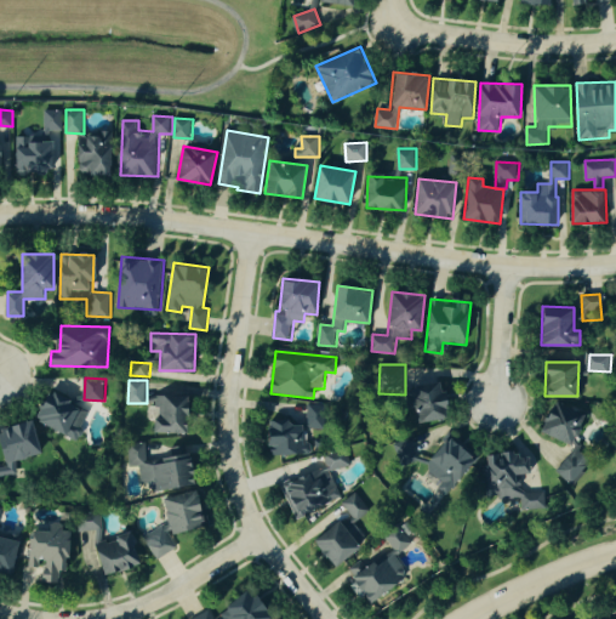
[(418,421),(446,419),(443,384),(415,386),(418,421)]
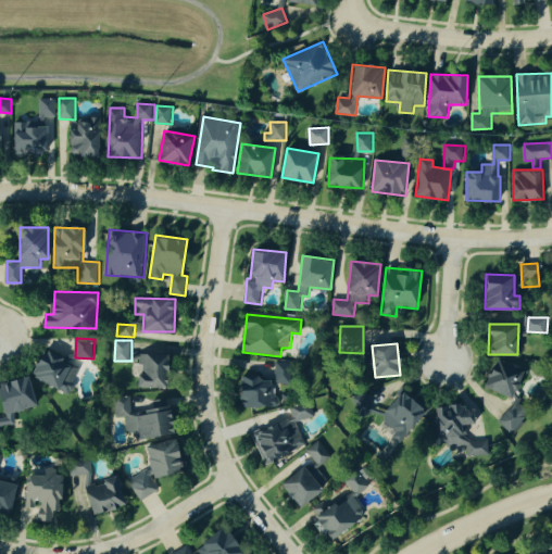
[(82,366),(42,350),(30,376),(70,393),(82,366)]
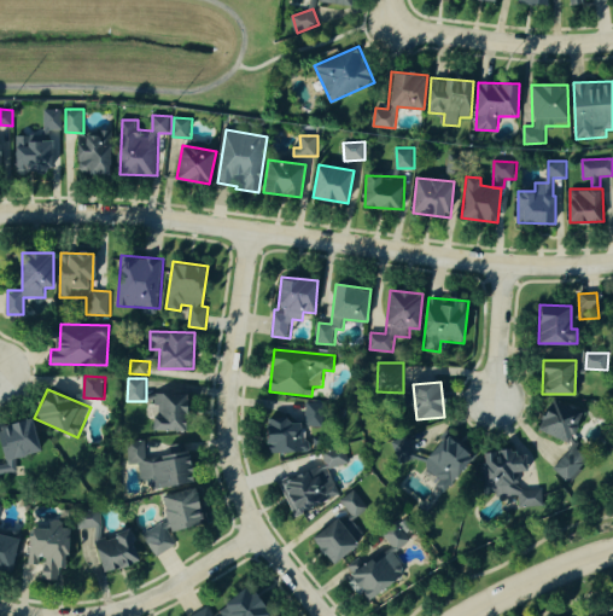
[(152,430),(185,431),(186,393),(157,393),(157,417),(152,417),(152,430)]
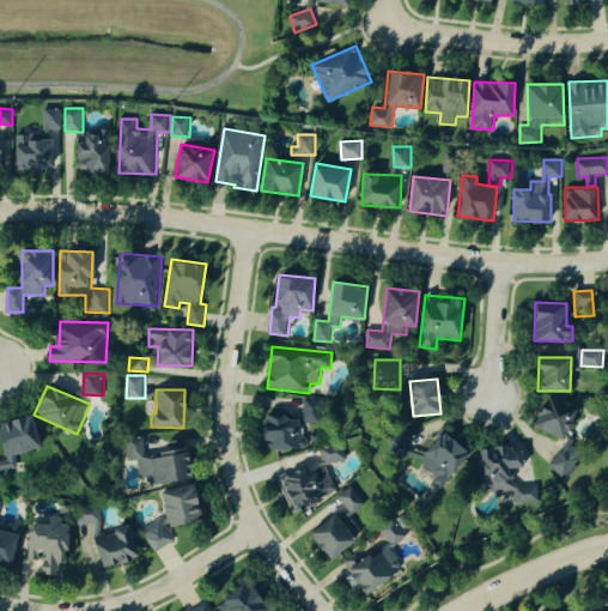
[(534,427),(565,439),(578,406),(546,394),(534,427)]
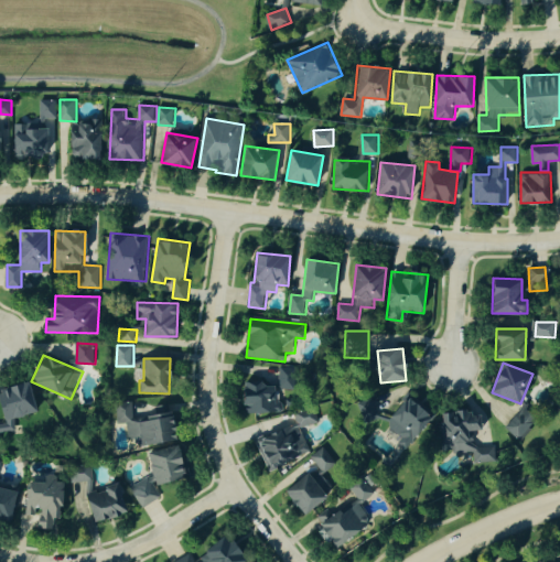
[(293,367),(279,367),(279,386),(292,387),(293,367)]
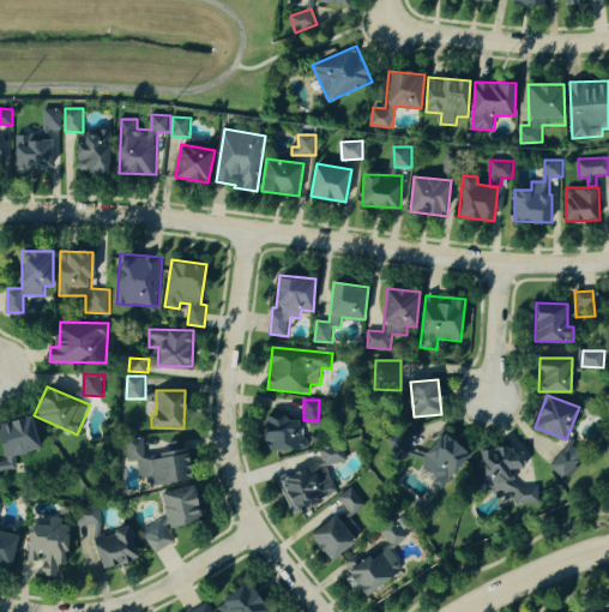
[(42,447),(30,413),(0,423),(0,443),(6,462),(0,461),(0,487),(4,487),(5,473),(16,469),(19,469),(20,455),(42,447)]
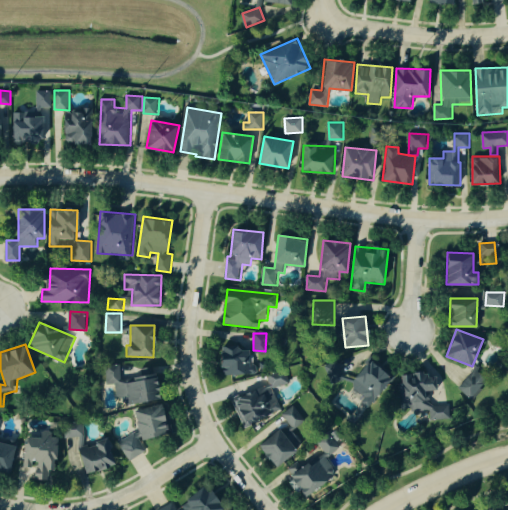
[(221,368),(227,368),(227,374),(257,373),(257,362),(250,362),(249,347),(220,348),(221,368)]
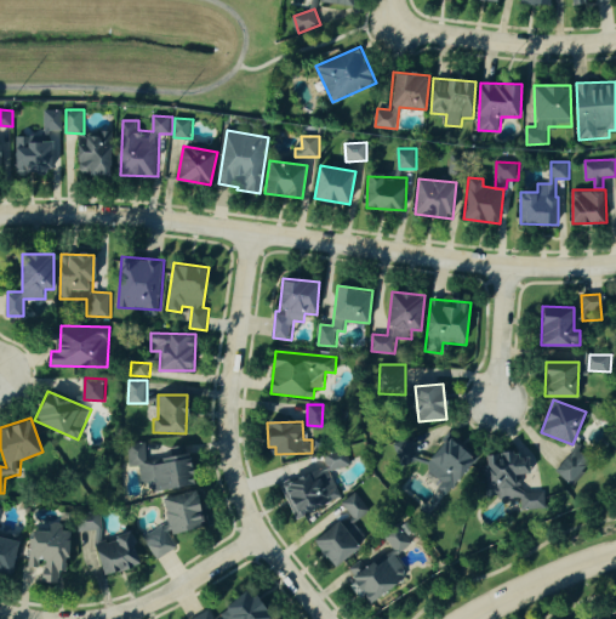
[(425,466),(439,478),(435,483),(448,494),(477,460),(450,437),(425,466)]
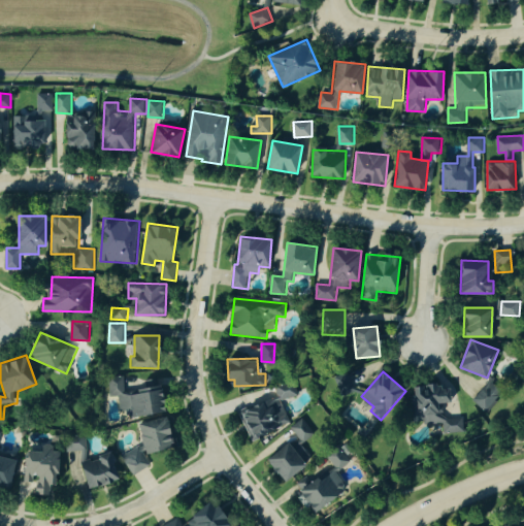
[(163,411),(159,383),(126,387),(124,375),(111,377),(117,418),(163,411)]
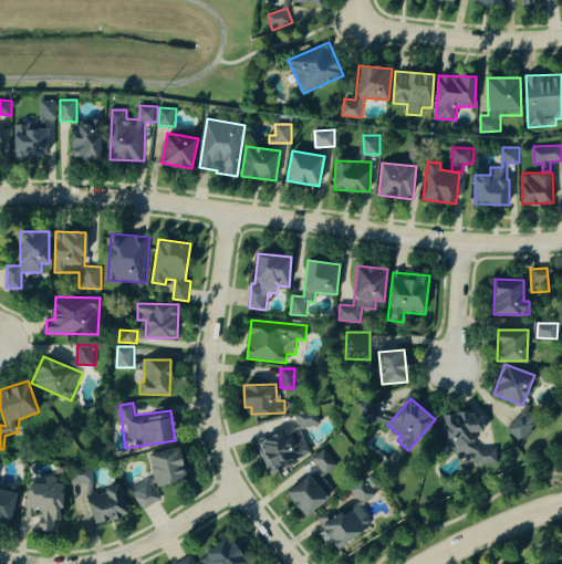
[(298,413),(301,429),(321,425),(318,408),(298,413)]
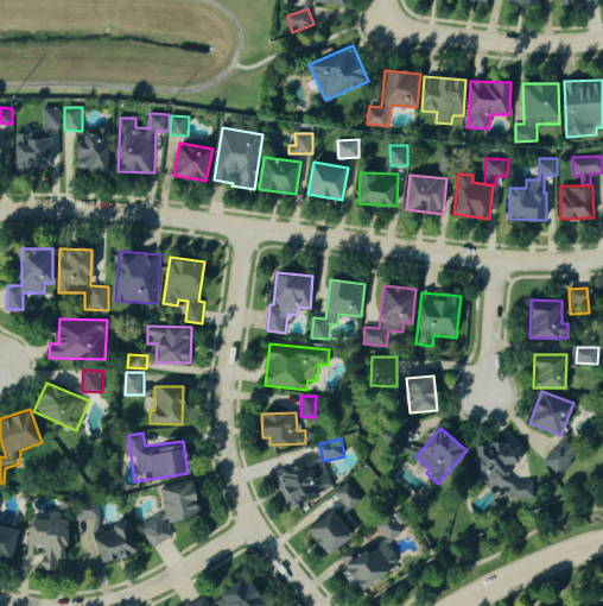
[(545,460),(559,473),(566,466),(567,467),(578,456),(563,441),(545,460)]
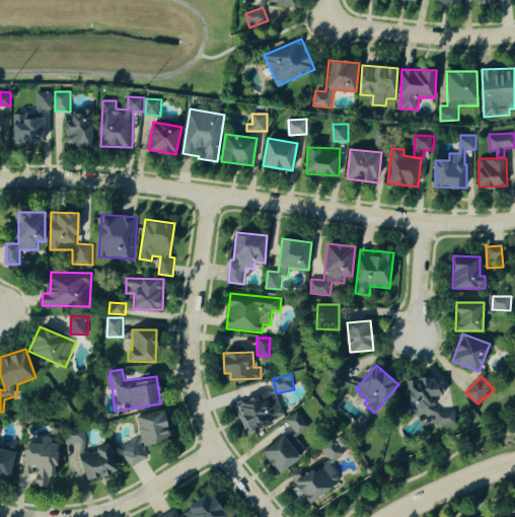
[(405,380),(408,416),(435,414),(436,427),(458,425),(456,409),(439,411),(437,395),(443,394),(442,377),(405,380)]
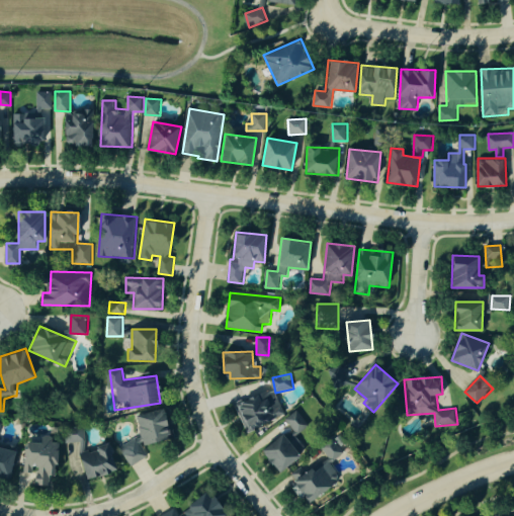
[(237,405),(248,431),(286,414),(275,388),(237,405)]
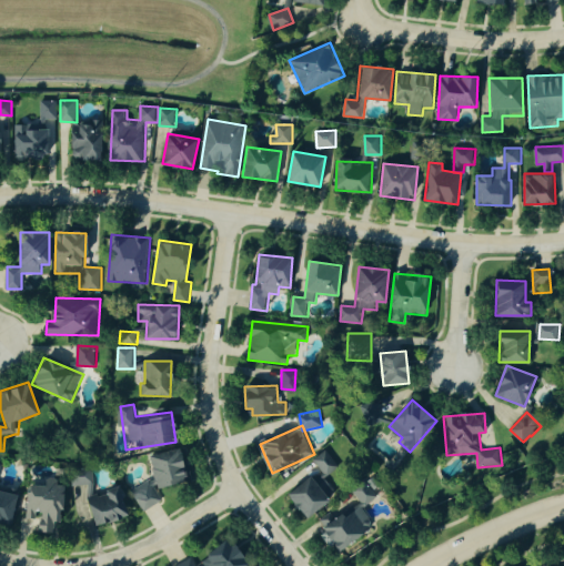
[(148,455),(153,482),(136,486),(141,508),(162,504),(159,487),(187,482),(179,448),(148,455)]
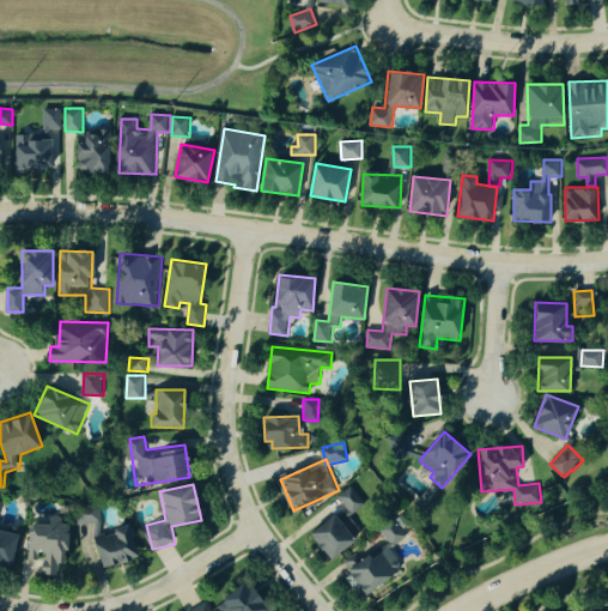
[(339,496),(353,514),(368,503),(353,485),(339,496)]
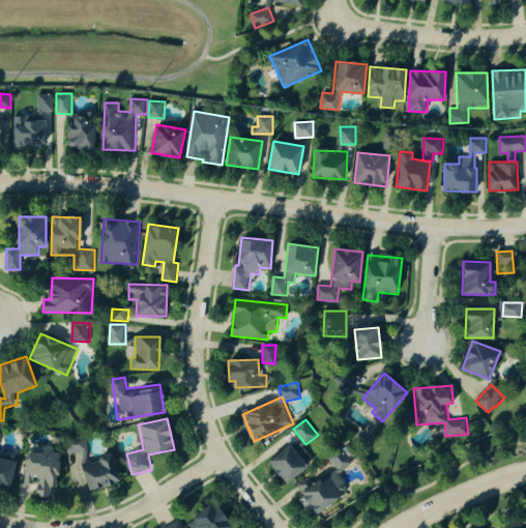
[(69,439),(69,451),(86,451),(86,439),(69,439)]
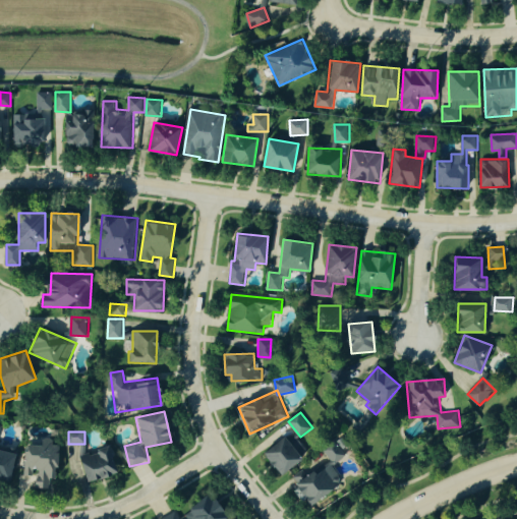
[(278,475),(301,462),(288,437),(265,450),(278,475)]
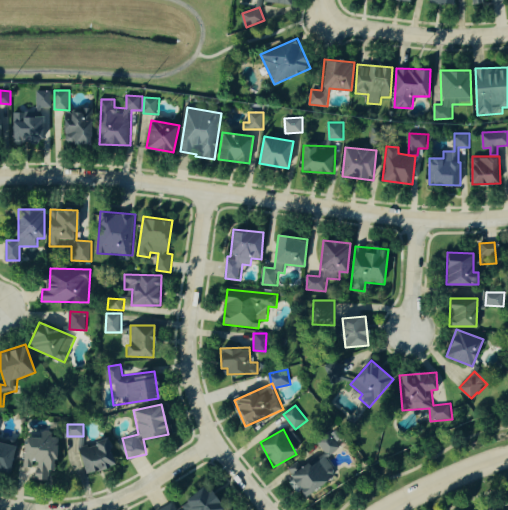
[(25,437),(25,467),(34,467),(34,479),(50,479),(50,469),(58,469),(58,437),(52,437),(52,431),(41,431),(41,437),(25,437)]
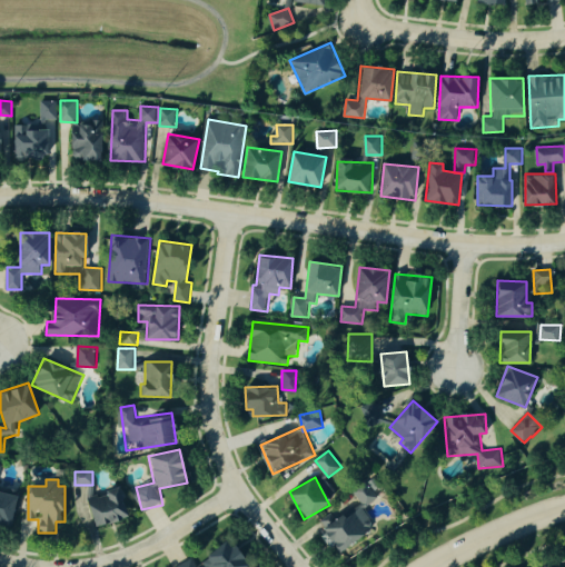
[(340,553),(377,524),(365,508),(380,497),(367,479),(353,490),(362,500),(324,530),(340,553)]
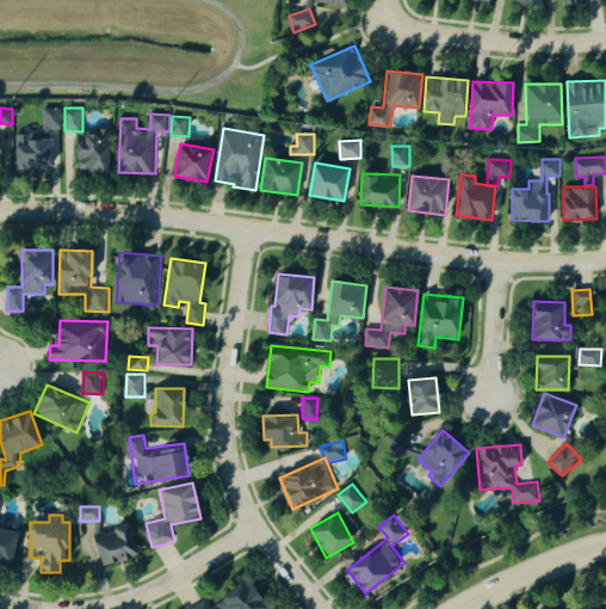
[(137,557),(129,524),(93,534),(101,565),(137,557)]
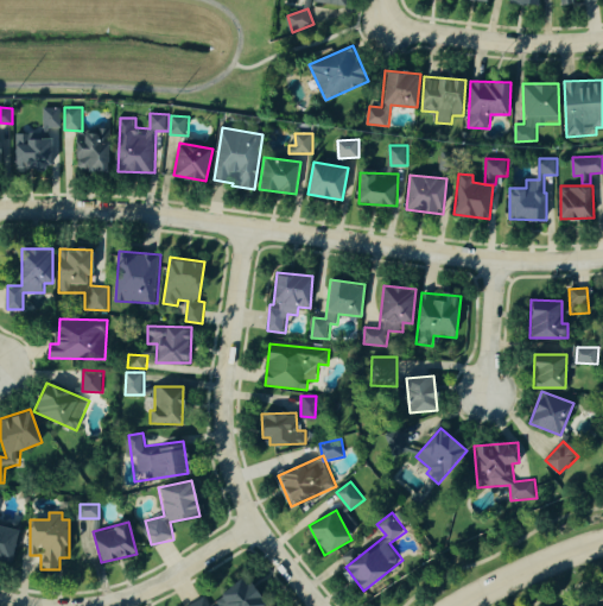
[(0,559),(14,561),(18,528),(0,525),(0,559)]
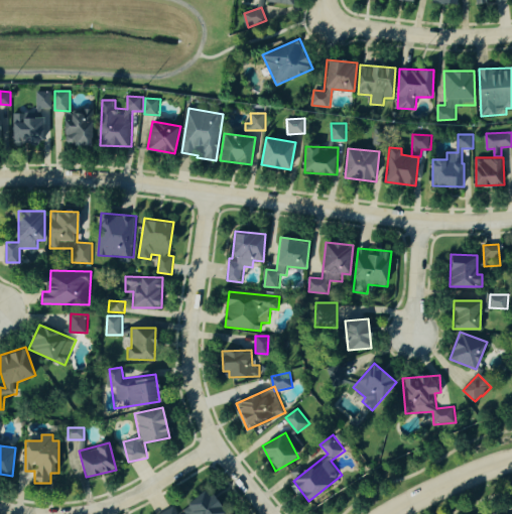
[(226,513),(216,494),(209,497),(205,491),(184,502),(188,511),(182,513),(177,513),(174,507),(159,513),(226,513)]
